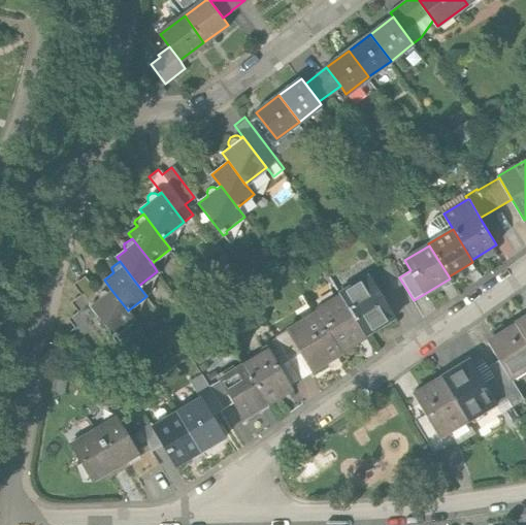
[(391,263),(369,276),(382,296),(403,284),(399,277),(391,263)]
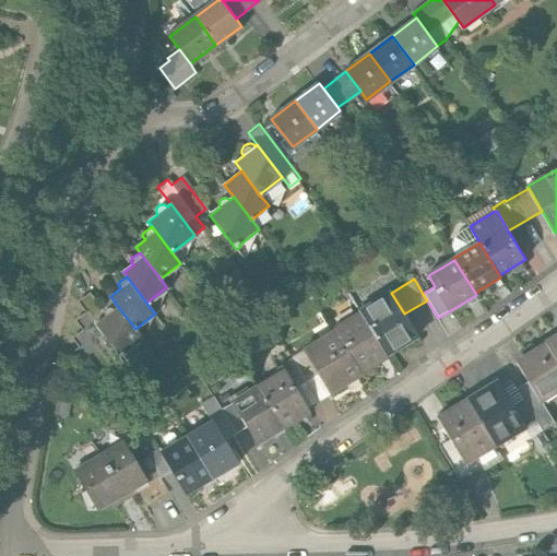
[(81,346),(71,354),(89,377),(98,368),(92,359),(102,352),(94,342),(105,334),(96,323),(105,317),(105,316),(105,315),(105,312),(105,311),(90,292),(79,300),(87,311),(78,319),(84,329),(74,338),(81,346)]
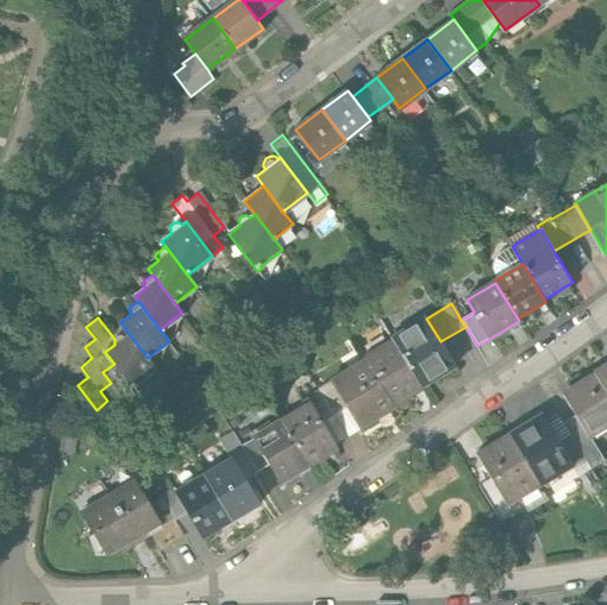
[(393,338),(394,340),(421,386),(455,366),(440,341),(426,319),(393,338)]
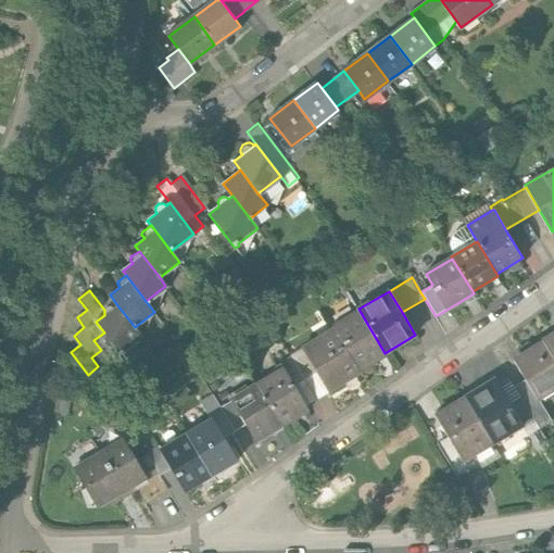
[(141,337),(135,327),(117,305),(115,306),(114,306),(112,305),(110,305),(109,305),(106,306),(105,308),(104,310),(104,311),(104,313),(104,314),(104,315),(96,322),(104,332),(120,353),(134,342),(141,337)]
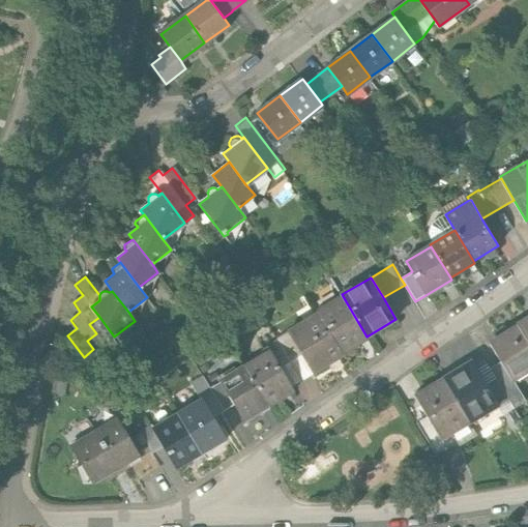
[(318,311),(319,313),(343,353),(368,339),(367,337),(343,296),(318,311)]
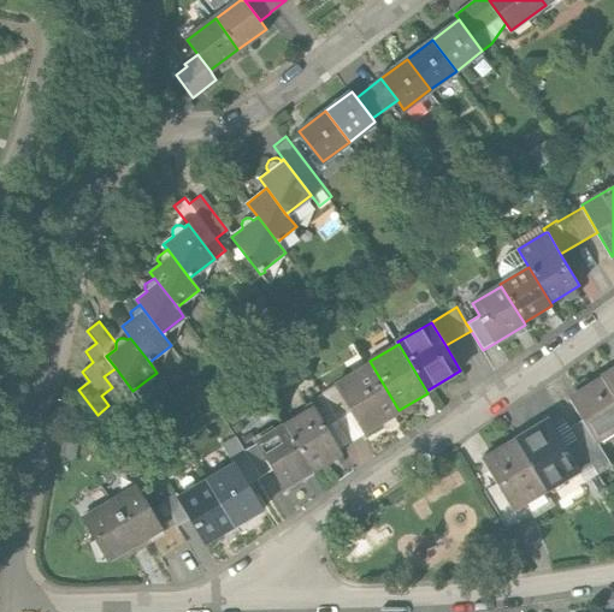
[(371,363),(336,385),(364,433),(400,413),(399,410),(371,363)]
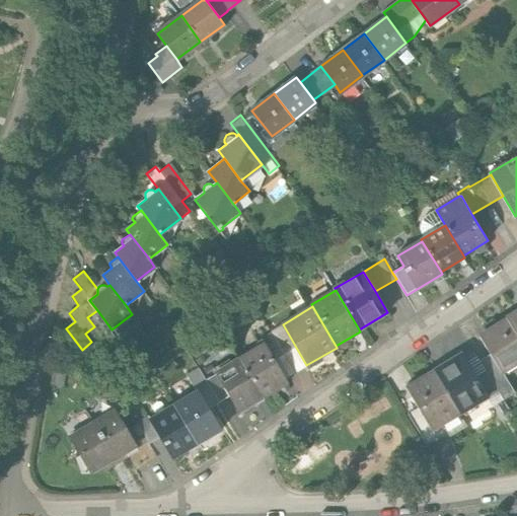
[(516,310),(507,317),(516,334),(516,310)]
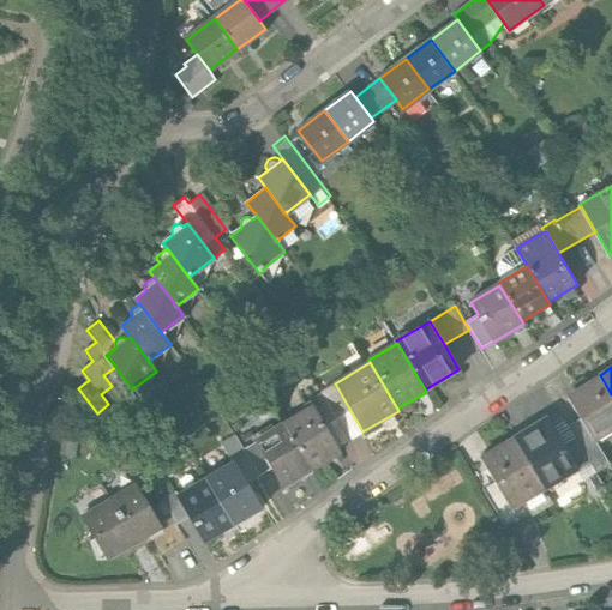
[(594,440),(611,428),(611,394),(600,375),(567,394),(581,417),(594,440)]
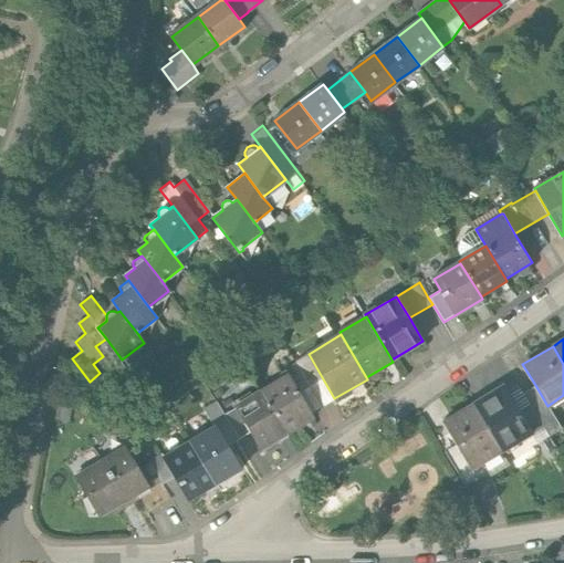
[(136,348),(122,360),(121,361),(128,371),(133,367),(135,368),(141,353),(139,352),(136,348)]
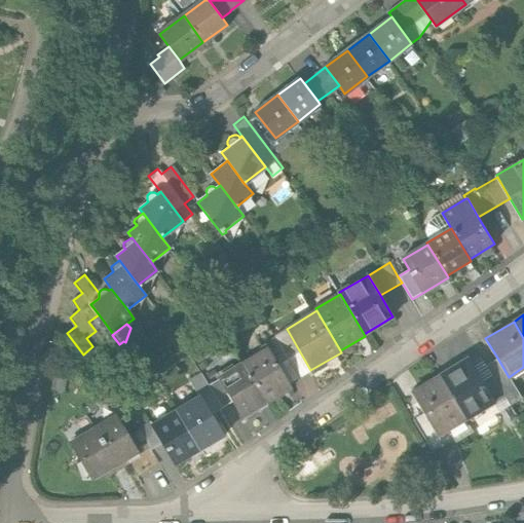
[(264,350),(269,347),(290,382),(310,370),(287,329),(276,334),(276,336),(261,345),(264,350)]
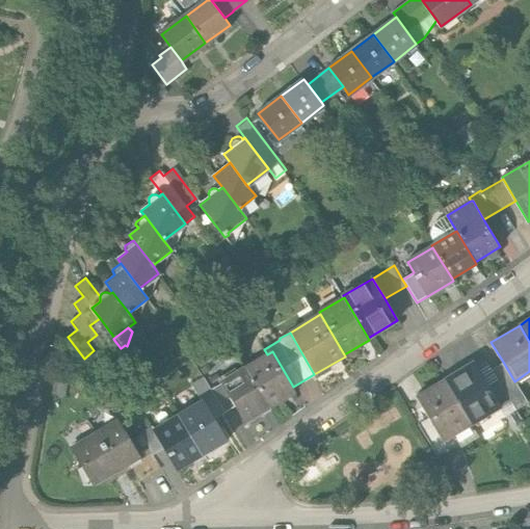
[(267,354),(247,366),(270,404),(295,391),(293,387),(272,351),(267,354)]
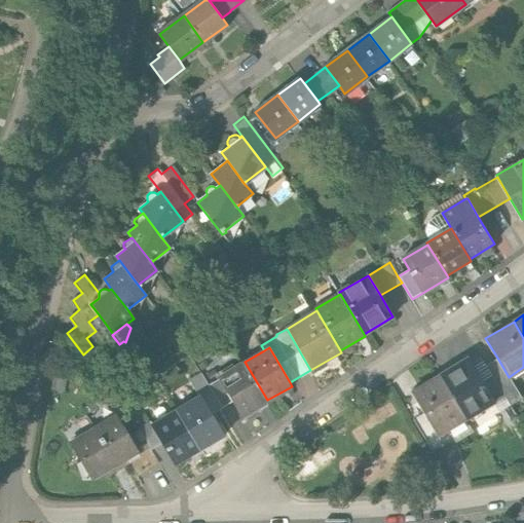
[(497,358),(485,365),(503,396),(509,403),(520,397),(509,377),(497,358)]
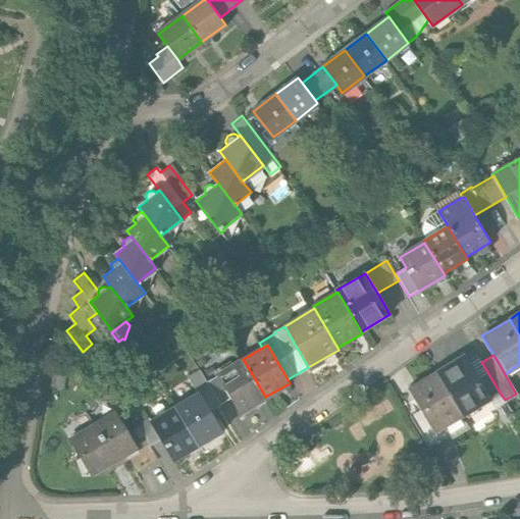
[(463,356),(435,372),(461,415),(488,399),(468,364),(463,356)]
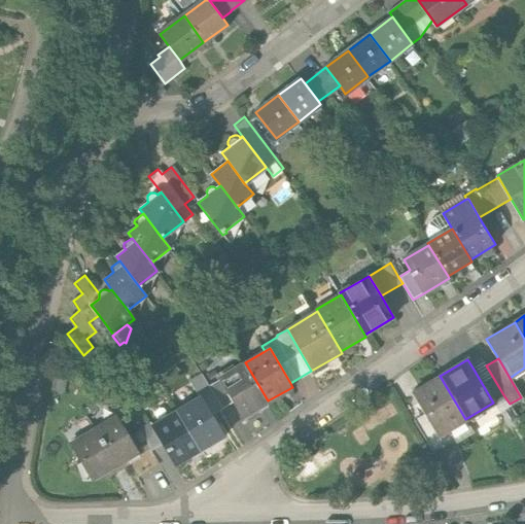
[(484,361),(473,368),(493,403),(504,396),(486,365),(484,361)]
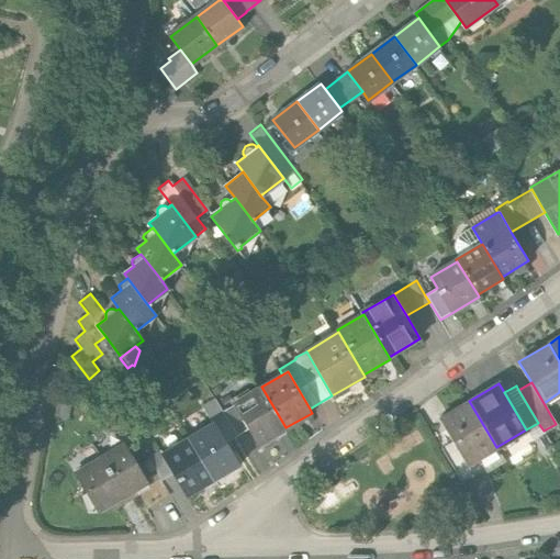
[(287,429),(286,427),(261,387),(253,392),(250,388),(232,399),(235,404),(249,429),(260,447),(278,436),(278,434),(287,429)]
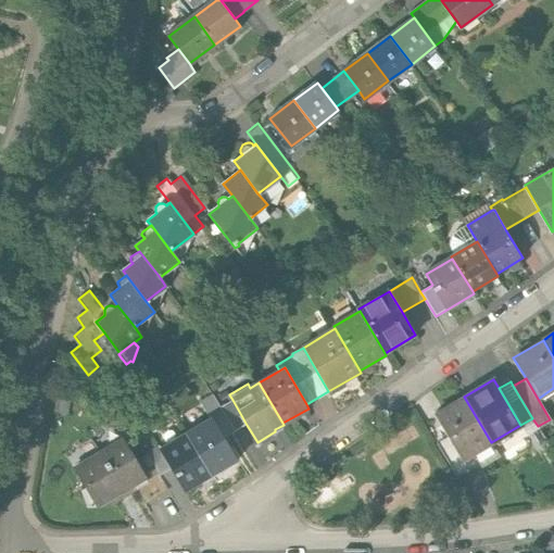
[(202,400),(213,419),(214,418),(225,437),(236,431),(222,406),(214,393),(202,400)]
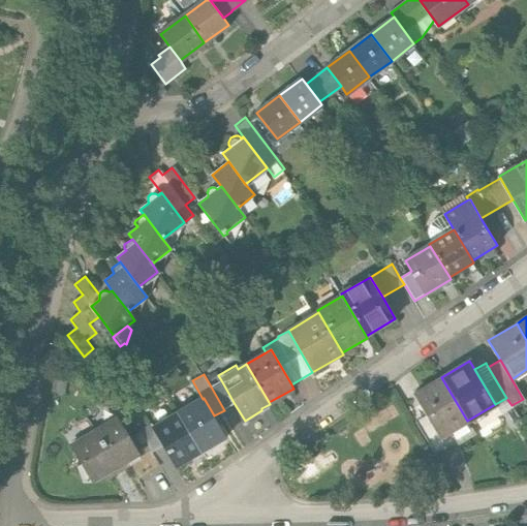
[(69,379),(56,376),(53,391),(66,394),(69,379)]
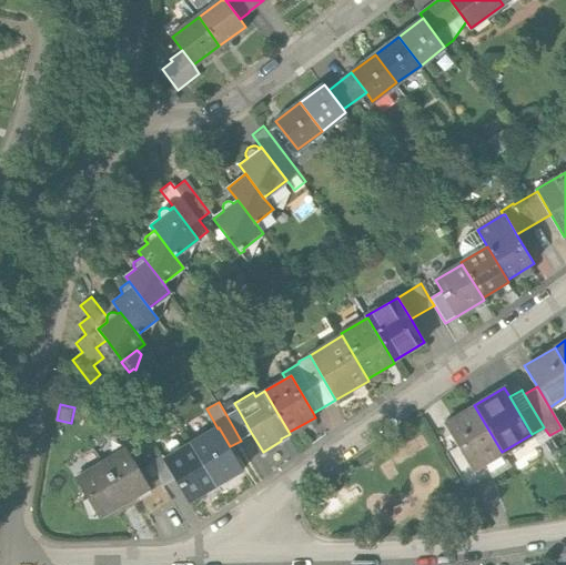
[(472,470),(502,452),(474,405),(444,423),(457,445),(472,470)]
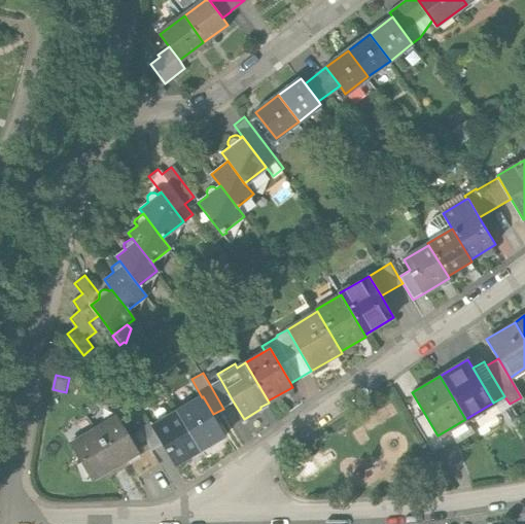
[(220,379),(210,385),(223,409),(234,403),(220,379)]
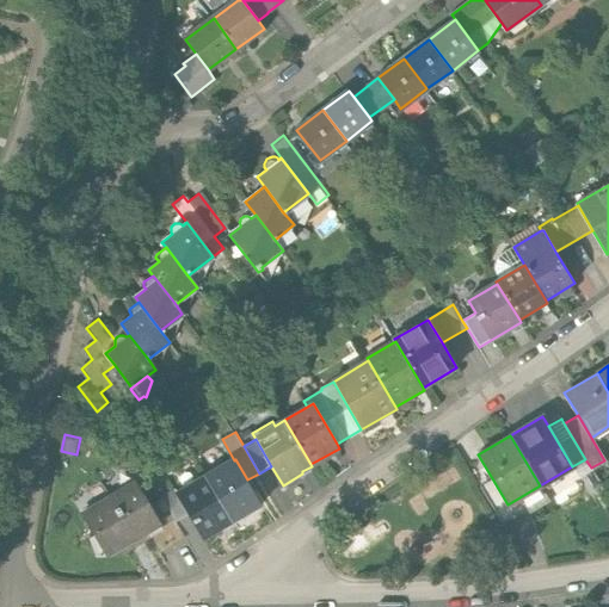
[(234,460),(207,476),(233,521),(262,505),(247,479),(235,459),(234,460)]
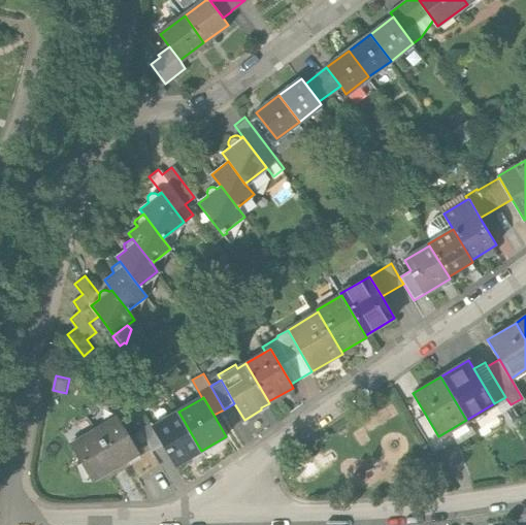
[(176,466),(201,451),(178,412),(154,427),(164,445),(176,466)]
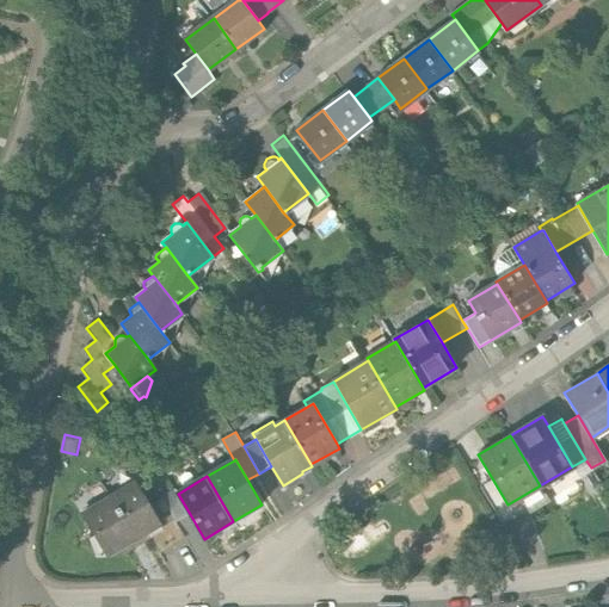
[(492,478),(480,485),(502,520),(514,514),(508,505),(492,478)]
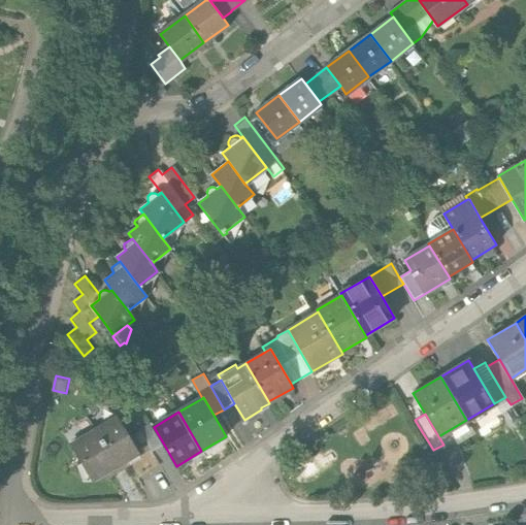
[(106,423),(95,429),(121,471),(134,464),(131,459),(140,454),(130,435),(119,418),(107,424),(106,423)]
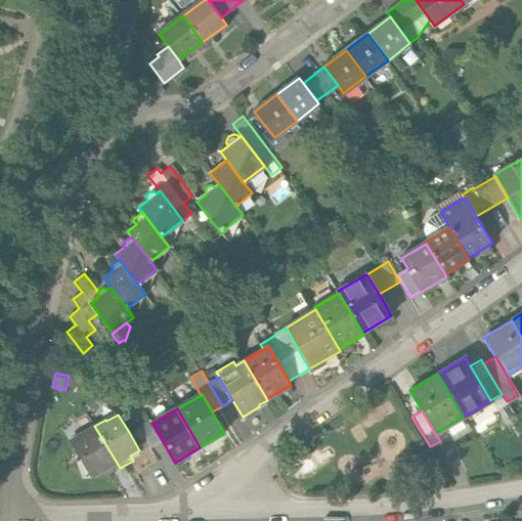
[(149,420),(139,426),(153,447),(163,441),(153,424),(149,420)]
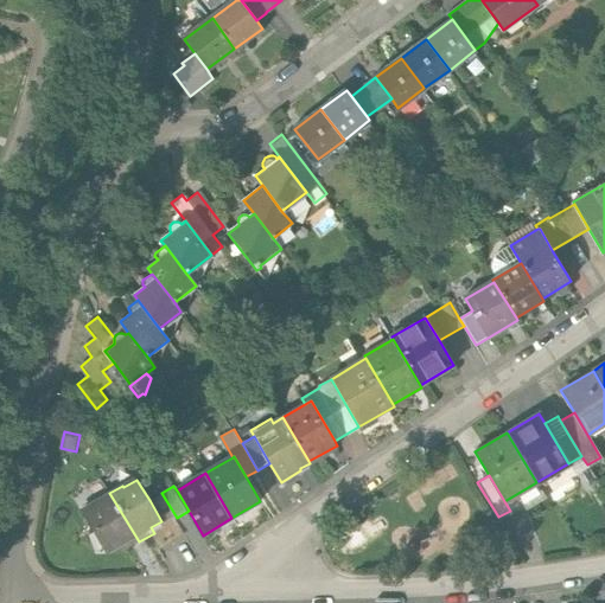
[(127,549),(139,541),(109,493),(97,500),(99,502),(84,511),(97,532),(91,536),(99,553),(110,553),(125,544),(127,549)]
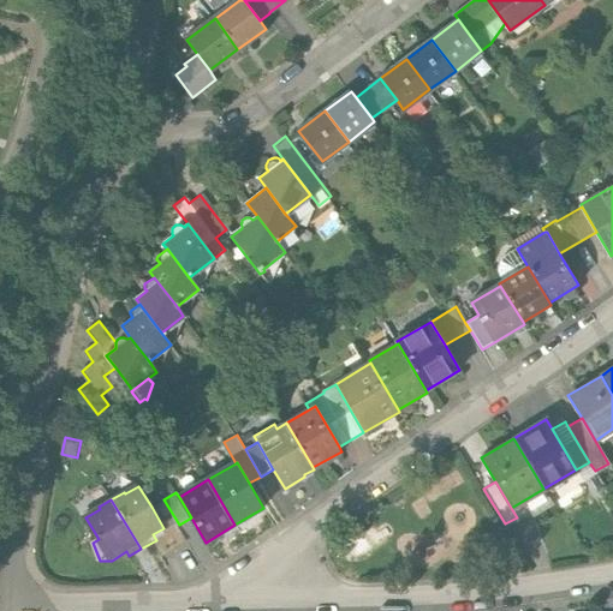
[(179,525),(164,499),(152,507),(164,528),(153,534),(156,540),(165,555),(188,540),(179,525)]
